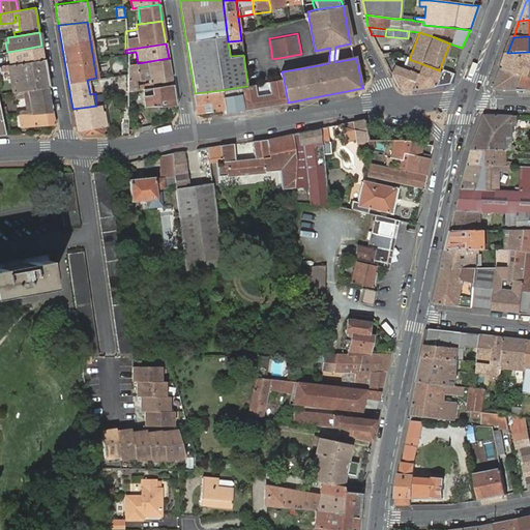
[(41,46),(8,52),(11,66),(45,60),(41,46)]
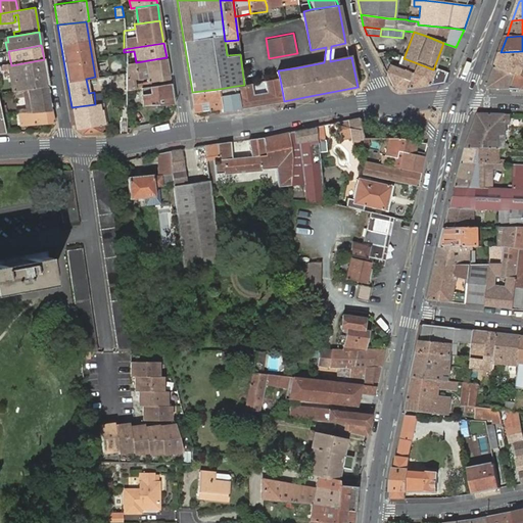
[(495,66),(522,76),(522,51),(501,52),(495,66)]
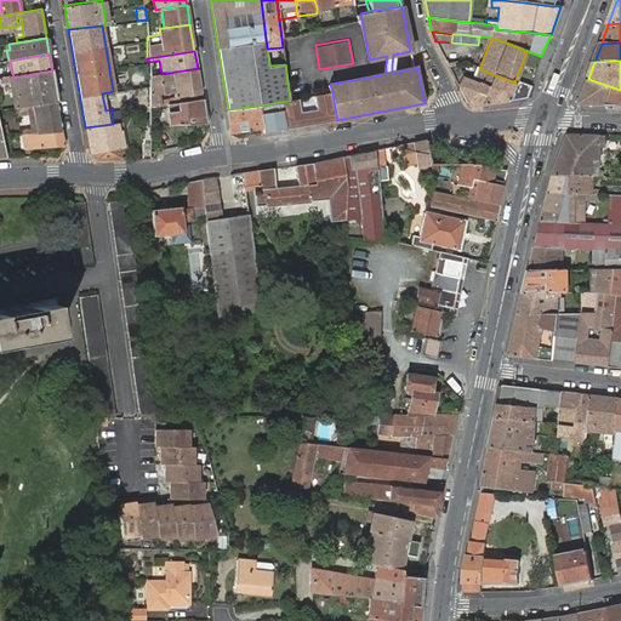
[(161,74),(148,77),(148,84),(148,107),(167,103),(201,98),(198,68),(161,74)]
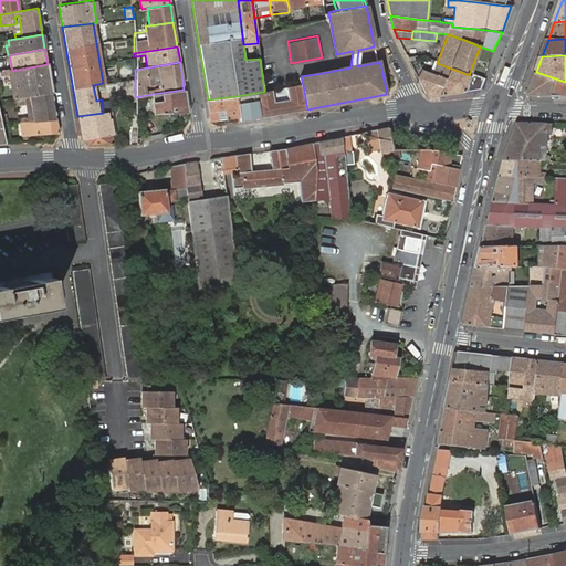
[(433,97),(480,88),(483,77),(472,74),(473,71),(471,70),(470,73),(469,75),(449,67),(437,63),(432,74),(440,76),(433,97)]
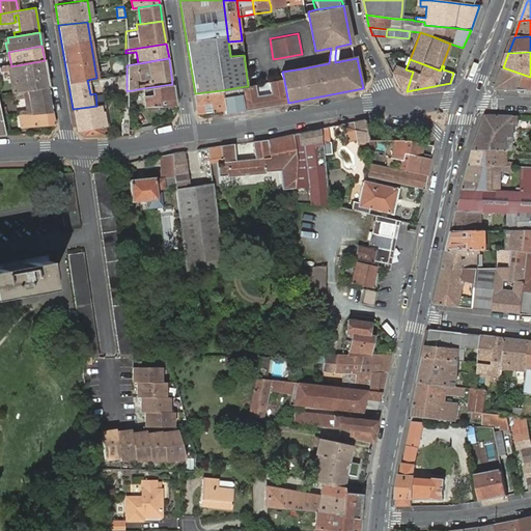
[(12,93),(17,92),(49,86),(45,60),(11,66),(8,66),(10,80),(12,93)]
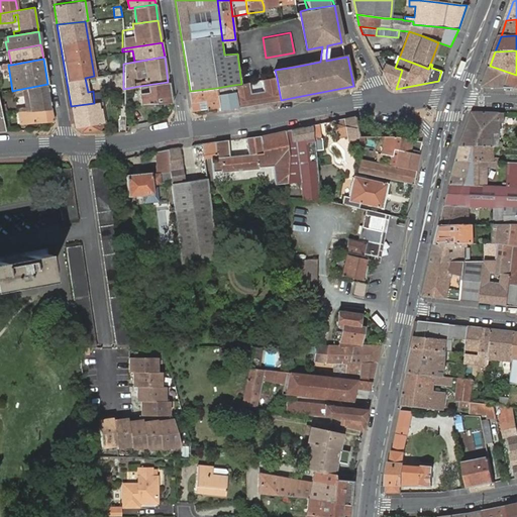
[(389,86),(394,89),(396,89),(402,70),(395,68),(385,64),(382,72),(389,86)]
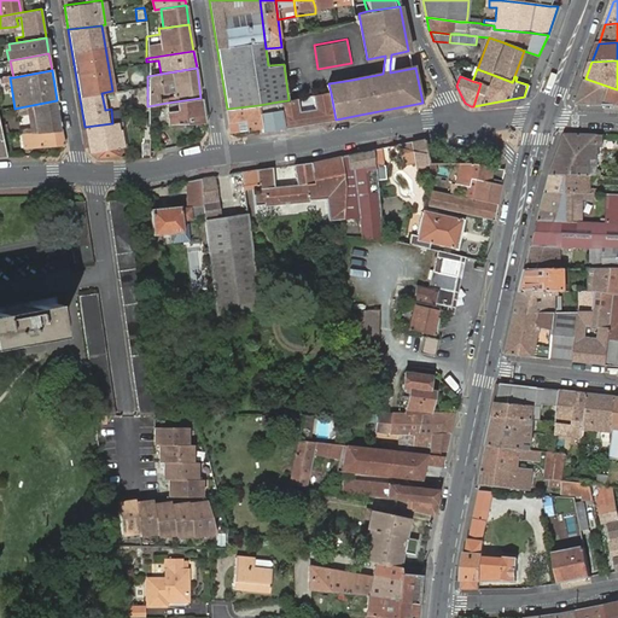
[(578,105),(617,105),(617,89),(586,79),(577,104),(578,105)]
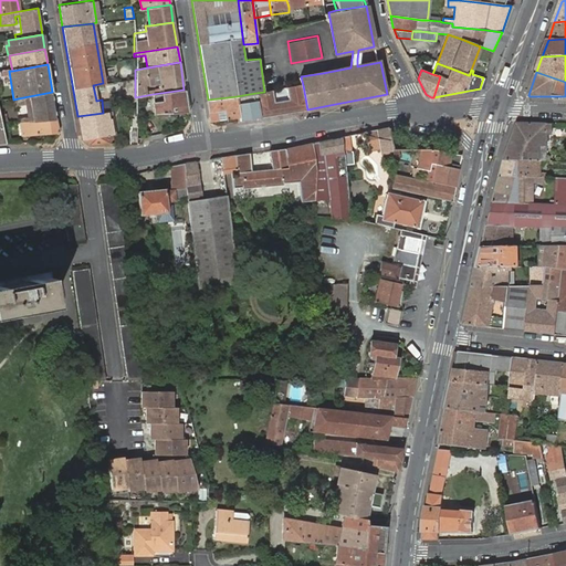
[(303,85),(280,90),(283,113),(307,109),(303,85)]
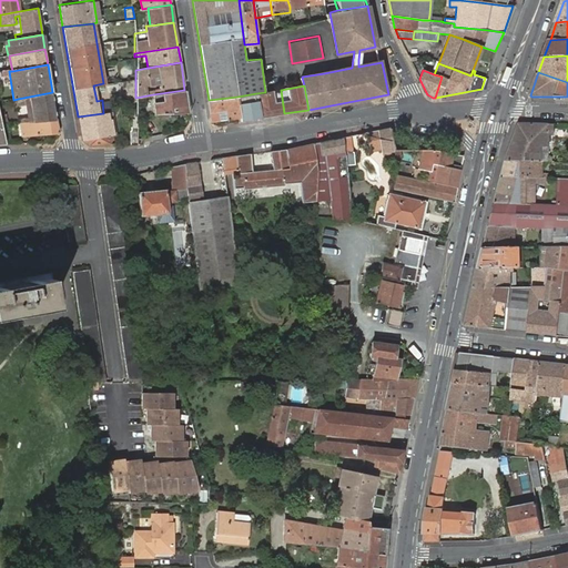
[(153,94),(155,114),(189,113),(184,90),(153,94)]
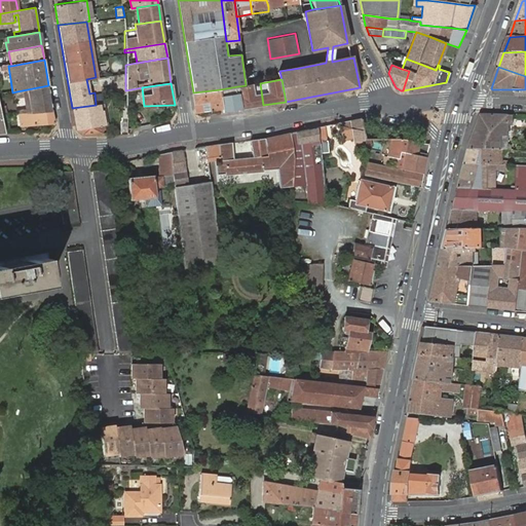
[(260,83),(246,85),(237,86),(239,95),(241,108),(263,105),(260,83)]
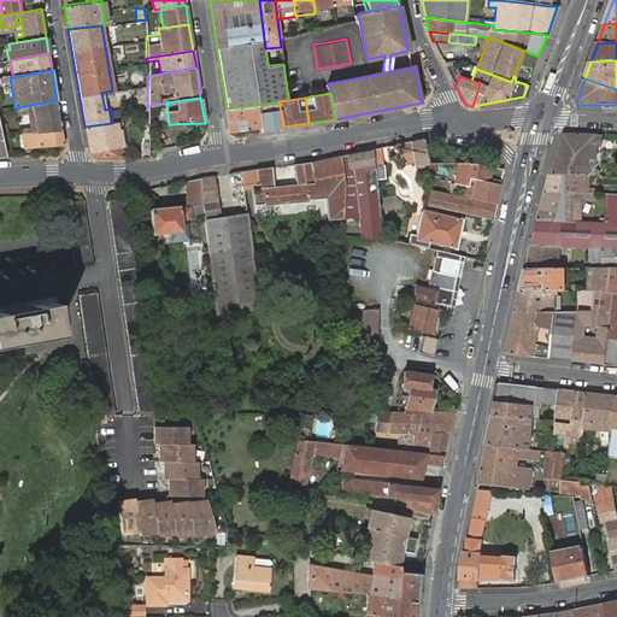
[(19,127),(21,133),(62,130),(57,100),(19,107),(21,111),(29,110),(31,125),(19,127)]
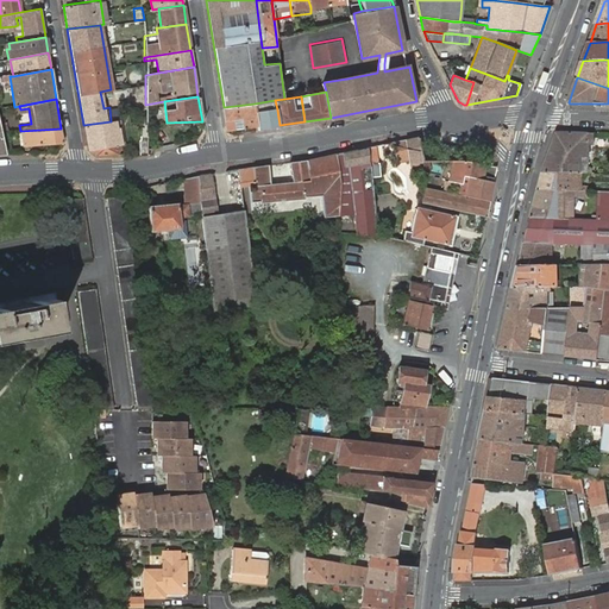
[(255,104),(224,107),(226,119),(227,119),(243,117),(245,123),(228,125),(227,126),(227,130),(234,129),(256,125),(257,125),(256,113),(255,104)]
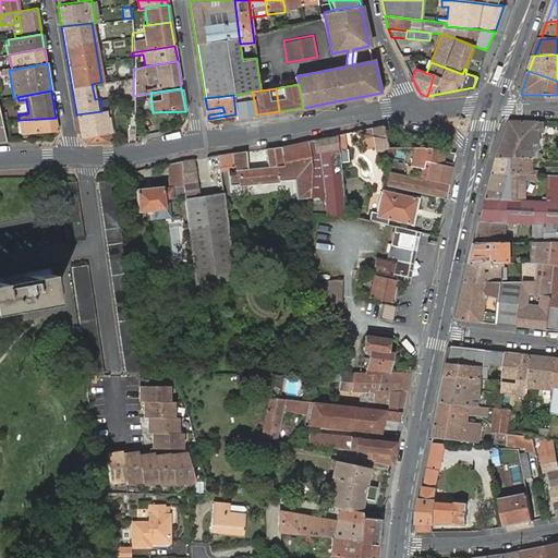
[(100,98),(101,111),(104,110),(110,109),(109,96),(105,96),(105,99),(100,98)]
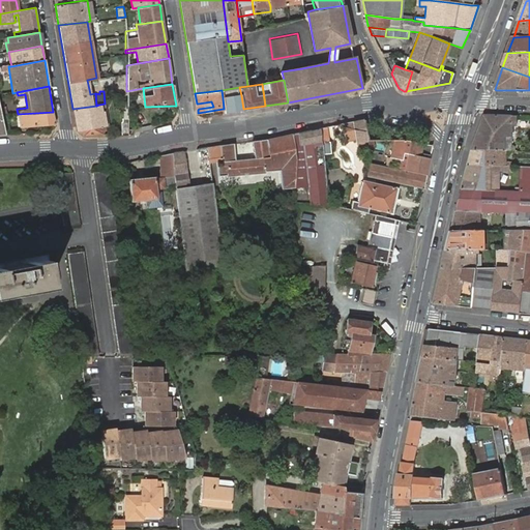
[(243,109),(241,95),(223,98),(224,109),(223,109),(224,112),(243,109)]
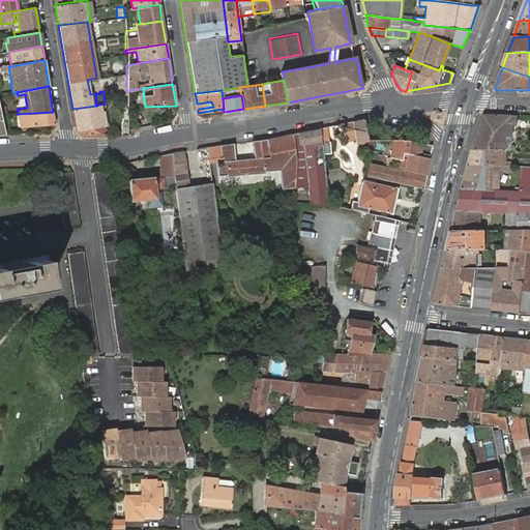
[(102,123),(102,125),(108,124),(105,104),(98,105),(99,112),(102,111),(105,123),(102,123)]
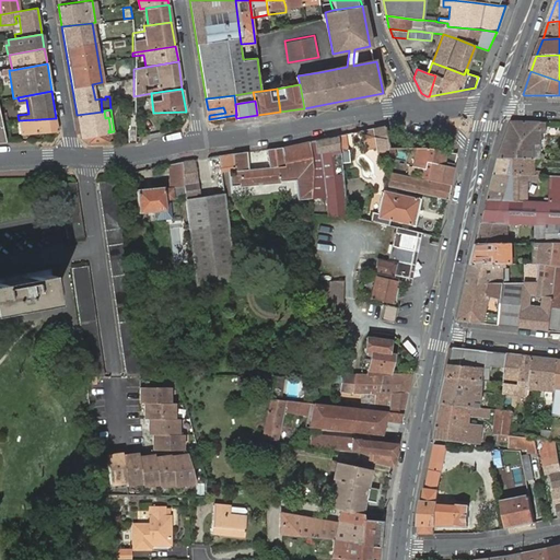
[(102,112),(77,115),(81,137),(88,142),(111,142),(108,132),(108,130),(111,130),(108,117),(105,118),(104,111),(102,112)]
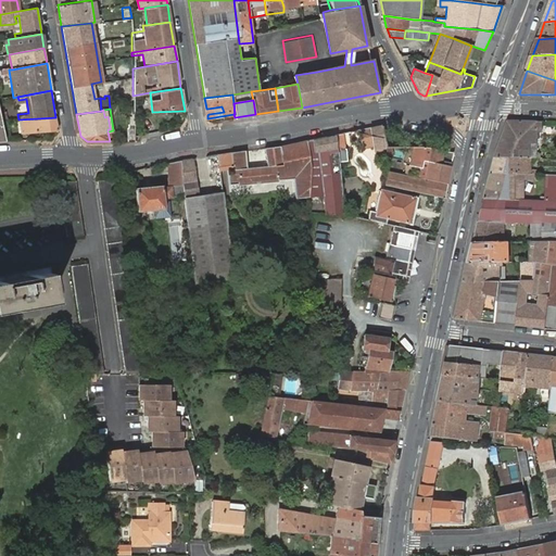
[(55,117),(19,119),(21,131),(57,129),(58,128),(55,117)]
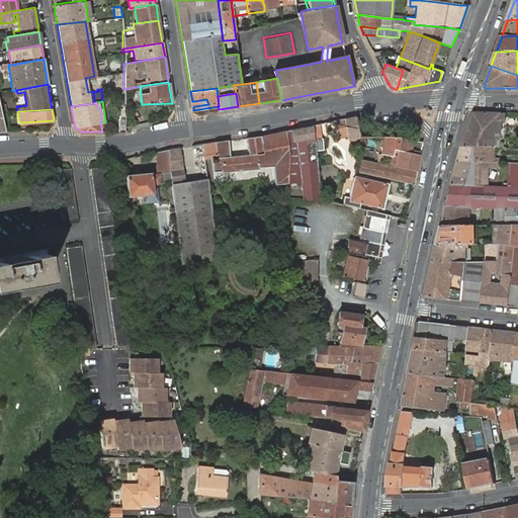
[(462,146),(462,147),(496,147),(496,134),(501,135),(502,121),(502,113),(475,112),(462,146)]
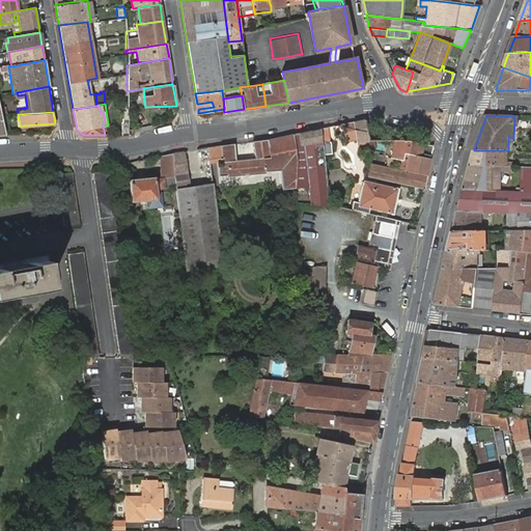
[(367,140),(364,118),(342,122),(345,140),(356,138),(357,142),(367,140)]
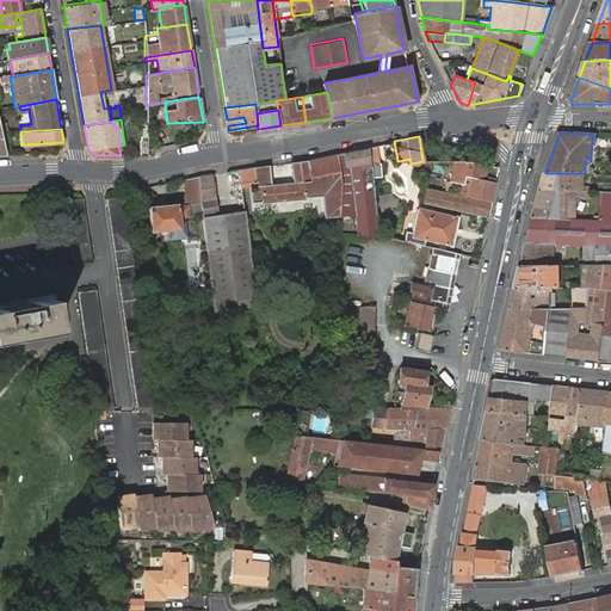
[(377,144),(369,147),(370,164),(378,162),(377,144)]
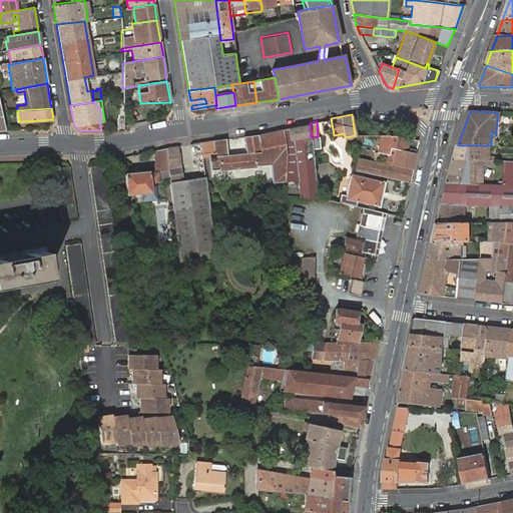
[(286,153),(284,181),(300,181),(299,195),(315,196),(311,137),(310,123),(282,128),(286,153)]
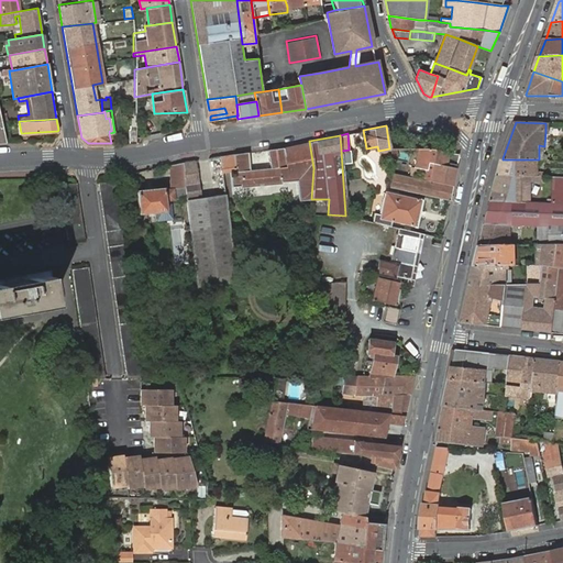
[(220,156),(225,175),(230,174),(232,174),(233,186),(240,185),(240,187),(280,184),(280,180),(297,179),(297,188),(299,198),(311,199),(313,168),(309,141),(267,148),(269,167),(249,169),(247,152),(227,155),(220,156)]
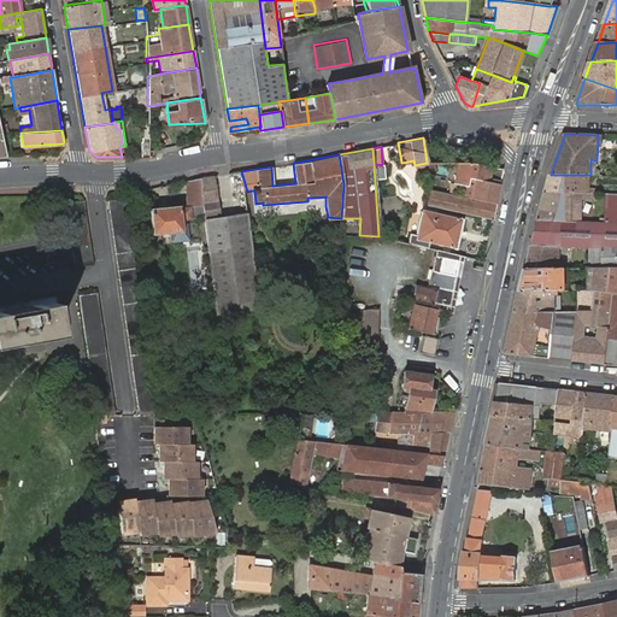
[(500,184),(503,168),(470,162),(458,162),(456,175),(500,184)]
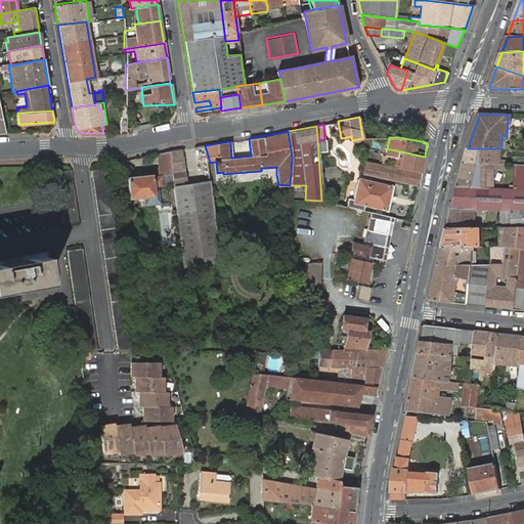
[(176,203),(184,265),(218,261),(212,178),(185,183),(181,148),(171,150),(173,174),(176,203)]
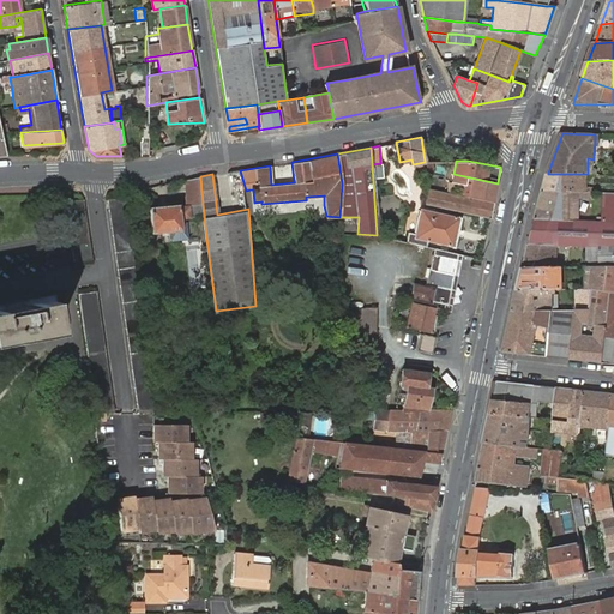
[(493,203),(498,184),(453,174),(451,186),(464,188),(463,196),(493,203)]
